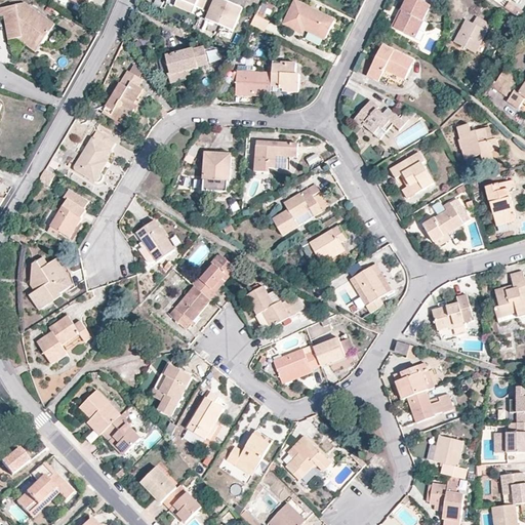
[(166,0),(166,3),(191,13),(195,5),(208,11),(205,18),(232,30),(242,7),(225,0),(166,0)]
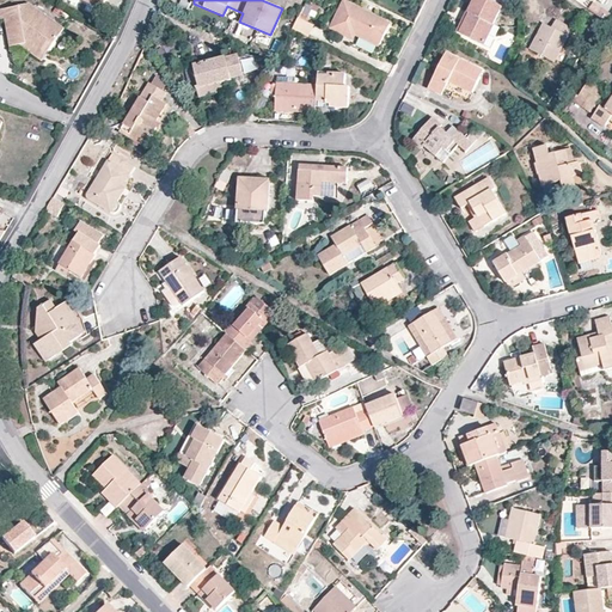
[(488,0),(473,0),(467,13),(470,14),(460,34),(490,48),(500,28),(494,25),(502,7),(488,0)]
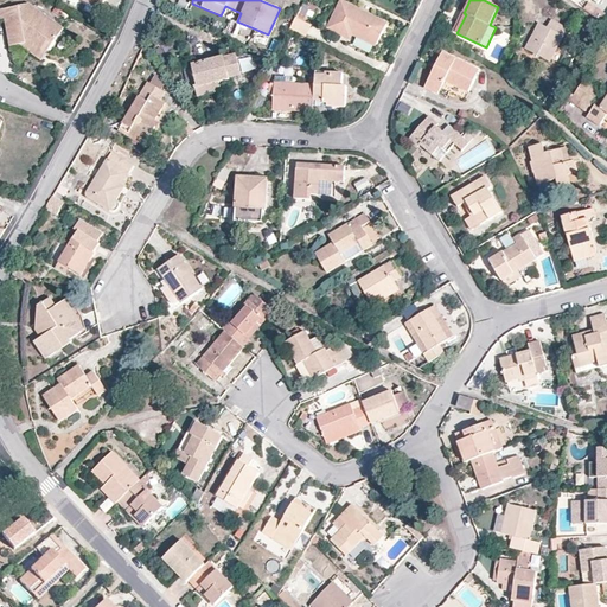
[(351,39),(353,36),(356,30),(362,33),(358,38),(376,46),(387,25),(340,1),(327,27),(351,39)]
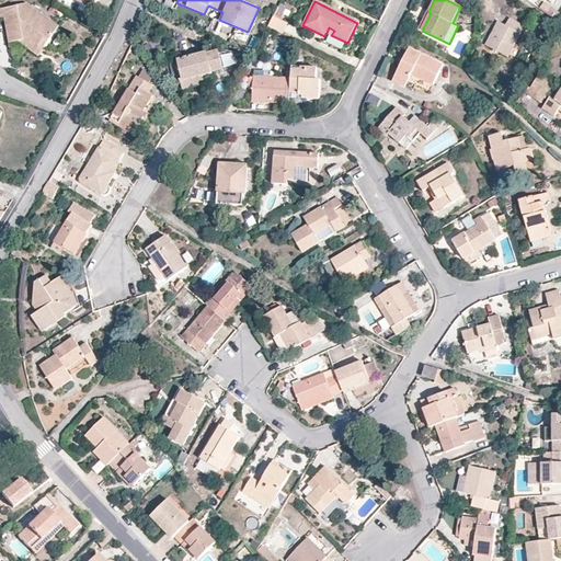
[(9,43),(19,42),(30,39),(43,49),(59,27),(27,4),(0,9),(0,18),(4,18),(9,43)]
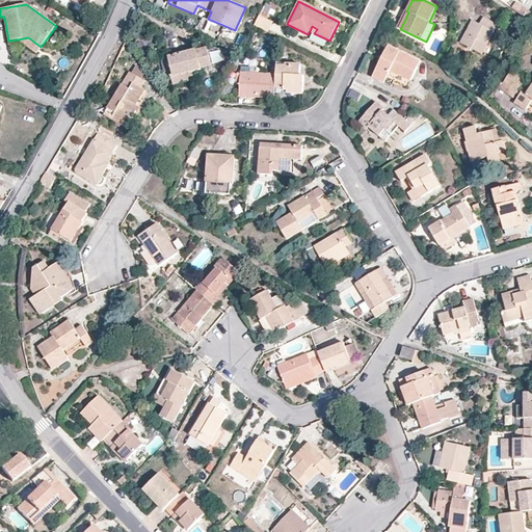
[(265,5),(263,10),(273,16),(276,10),(265,5)]
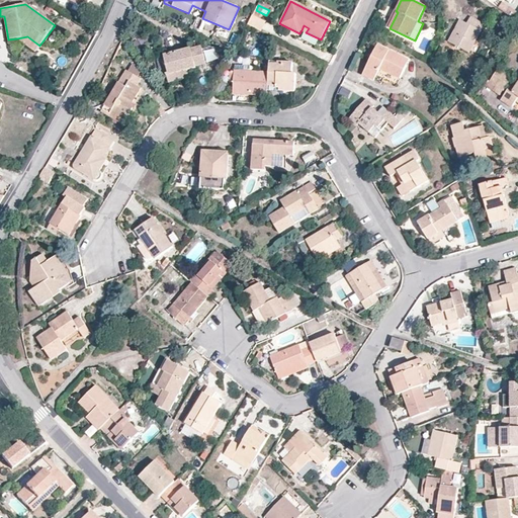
[(398,12),(396,11),(395,10),(386,27),(390,28),(398,12)]
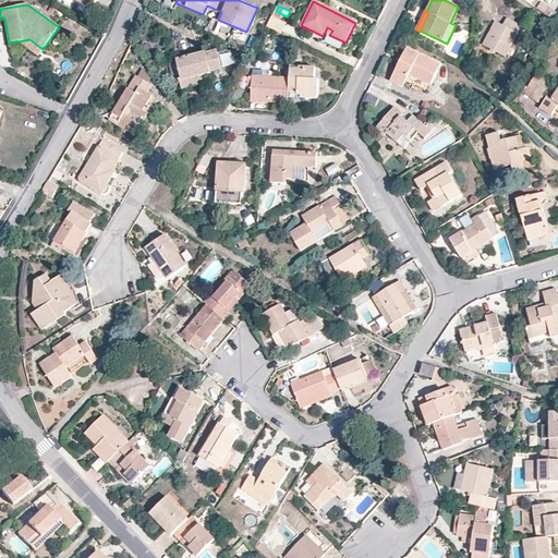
[(273,15),(267,27),(281,35),(287,23),(273,15)]
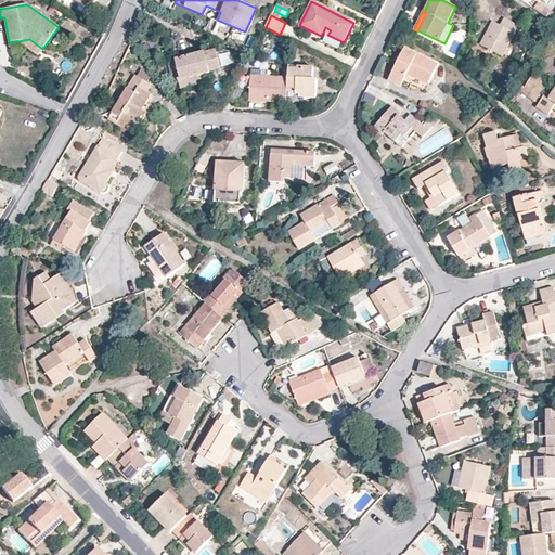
[(500,25),(493,22),(481,46),(502,56),(519,26),(504,17),(500,25)]
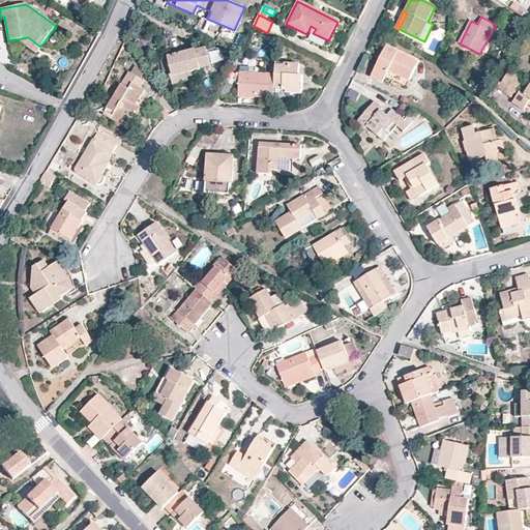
[(28,37),(18,39),(36,53),(40,47),(28,37)]
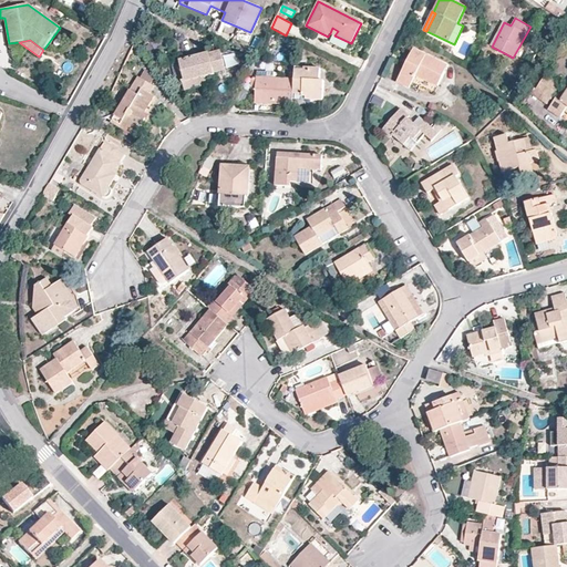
[(447,66),(414,49),(398,81),(409,88),(415,75),(437,86),(447,66)]
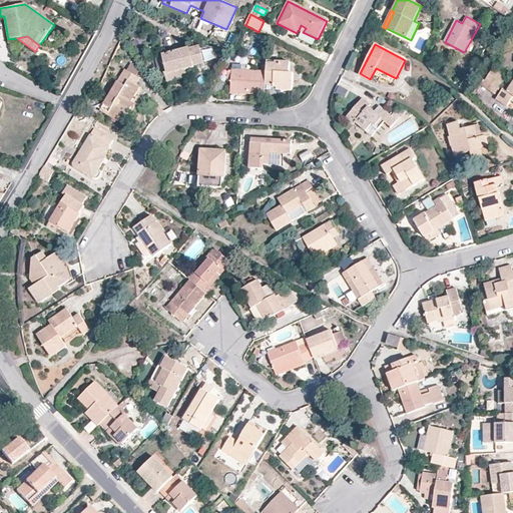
[(199,46),(162,55),(166,72),(167,75),(185,70),(204,65),(199,46)]
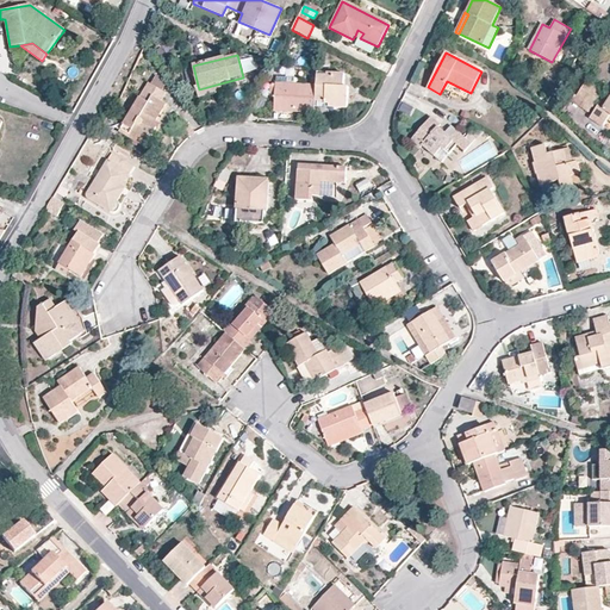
[(198,86),(193,66),(184,68),(188,88),(198,86)]
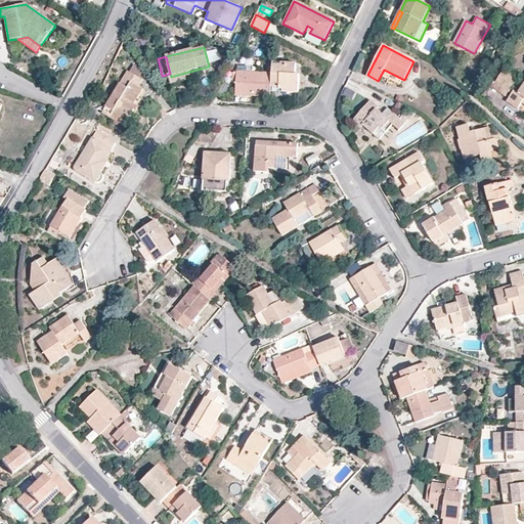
[(281,64),(272,63),(271,74),(271,88),(279,89),(278,90),(282,90),(282,93),(298,93),(299,76),(295,75),(296,63),(281,62),(281,64)]
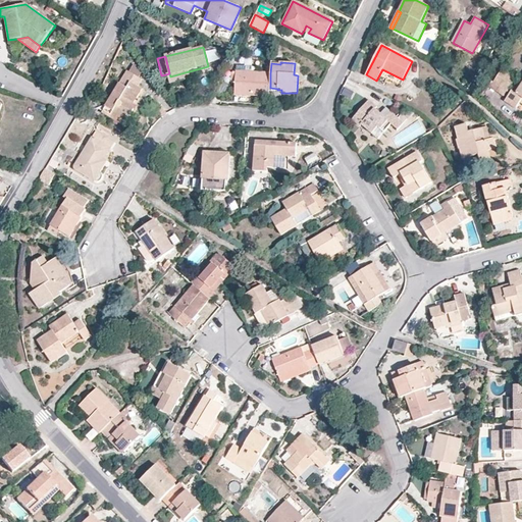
[(236,94),(269,96),(270,88),(270,73),(245,72),(245,66),(237,66),(237,71),(231,71),(230,83),(237,83),(236,94)]
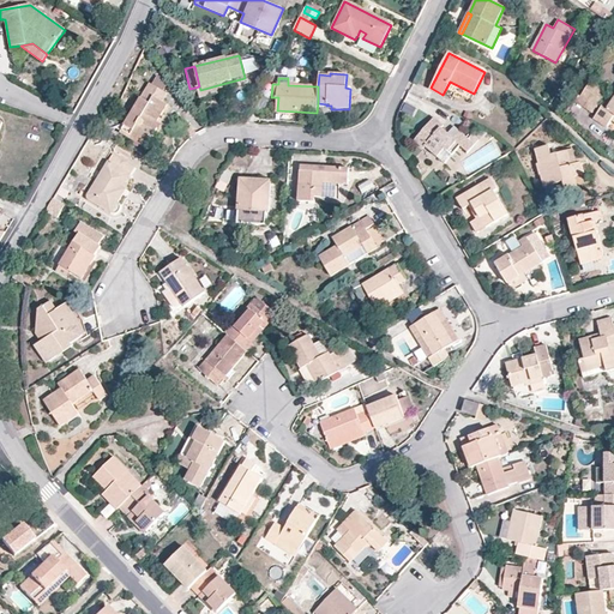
[(613,98),(608,108),(601,103),(609,91),(593,80),(582,97),(597,107),(600,110),(594,118),(595,120),(608,128),(613,120),(613,98)]
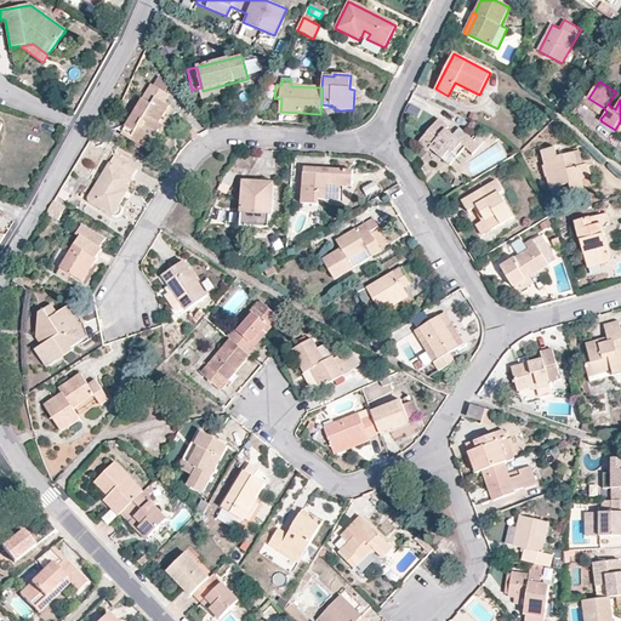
[(155,126),(159,123),(169,106),(164,102),(169,95),(152,84),(121,134),(148,149),(160,130),(155,126)]
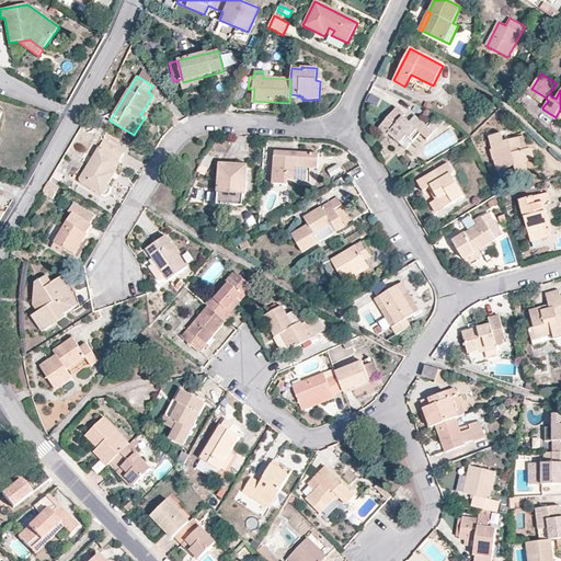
[(205,84),(203,77),(183,82),(181,82),(183,90),(205,84)]
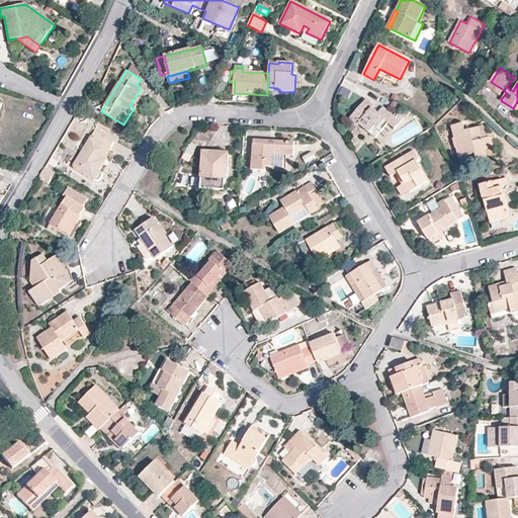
[(504,90),(491,82),(489,80),(487,84),(501,94),(504,90)]
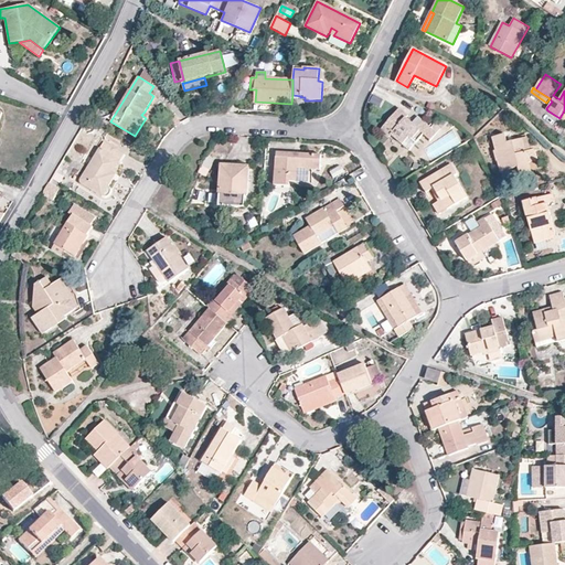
[(391,135),(396,139),(403,145),(409,137),(416,142),(424,135),(432,141),(437,134),(424,121),(418,127),(406,118),(408,116),(400,108),(381,129),(390,137),(391,135)]
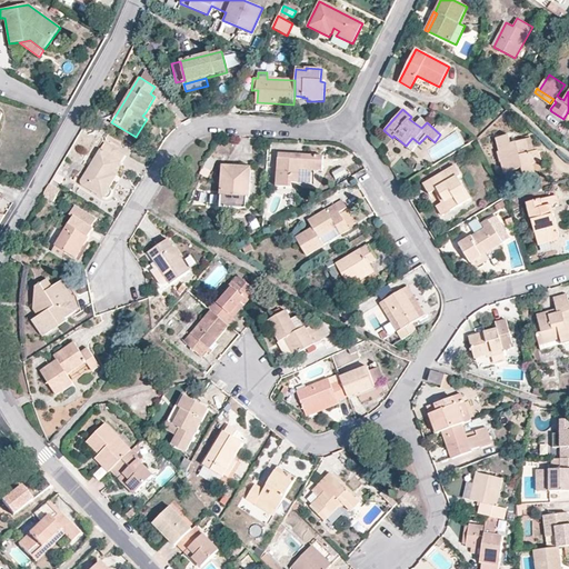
[(529,153),(525,140),(511,143),(509,135),(496,138),(499,152),(497,152),(500,163),(501,162),(505,173),(522,169),(523,175),(535,172),(532,165),(540,162),(537,151),(535,151),(529,153)]
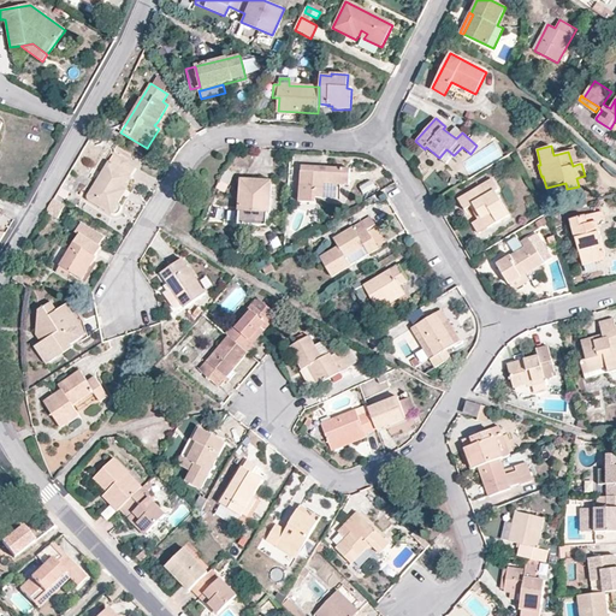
[(574,149),(568,152),(573,166),(579,164),(574,149)]
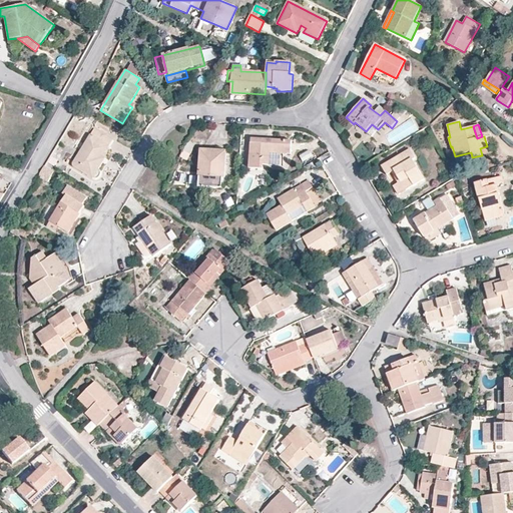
[(366,131),(360,126),(356,130),(362,135),(366,131)]
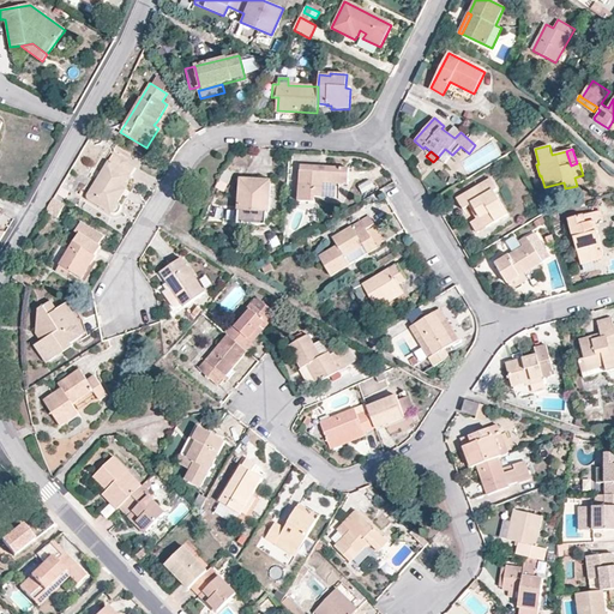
[(116,198),(122,187),(134,168),(113,155),(89,193),(88,194),(89,198),(90,200),(112,215),(120,200),(116,198)]
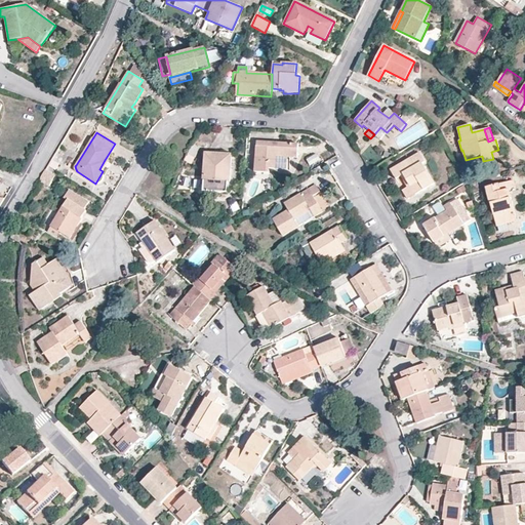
[(298,145),(257,142),(255,171),(270,172),(270,169),(286,170),(288,158),(297,158),(298,145)]
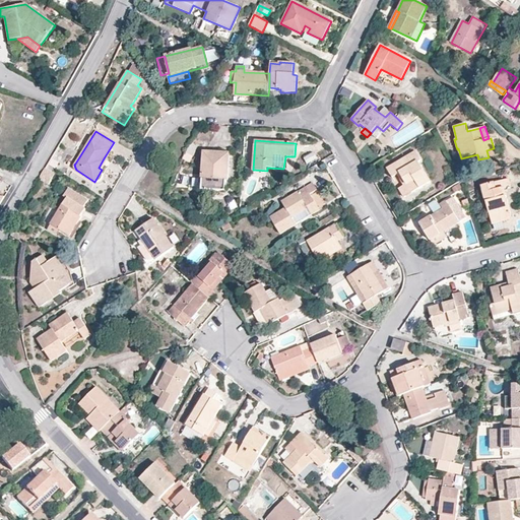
[(223,167),(224,152),(205,151),(202,190),(225,191),(226,181),(220,181),(220,167),(223,167)]
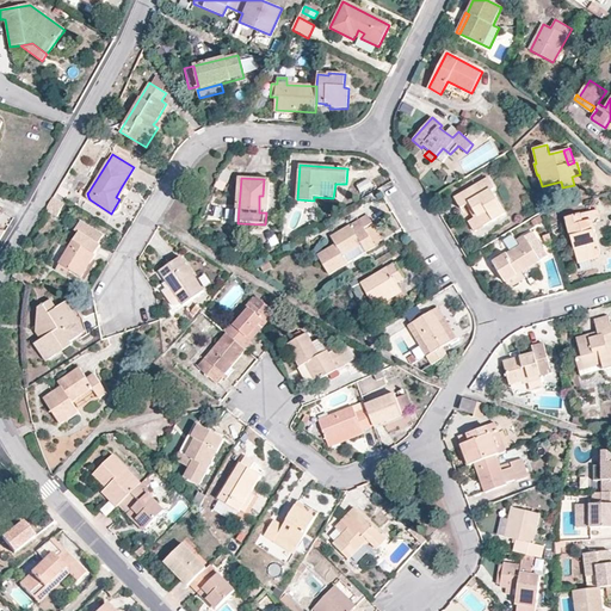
[(368,179),(356,186),(360,193),(371,186),(368,179)]
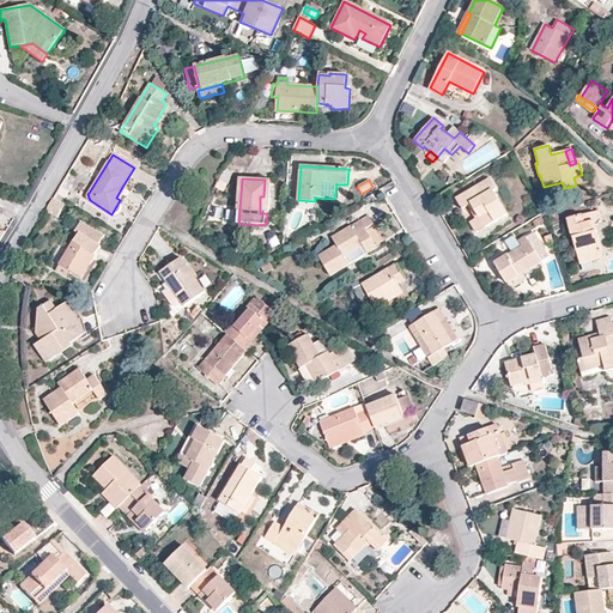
[(471,204),(478,217),(485,226),(507,214),(492,190),(496,188),(490,180),(456,199),(462,208),(471,204)]
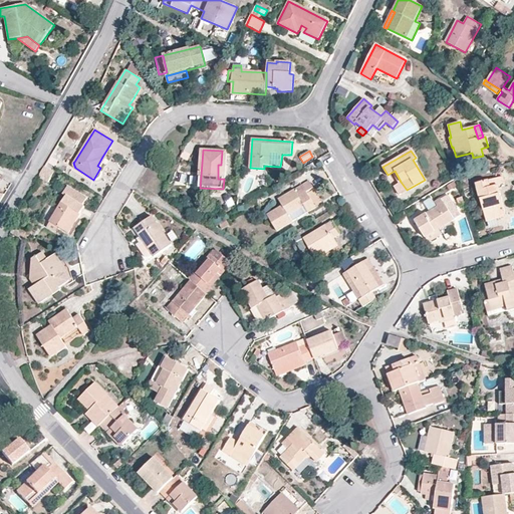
[(46,163),(51,166),(55,161),(50,157),(46,163)]
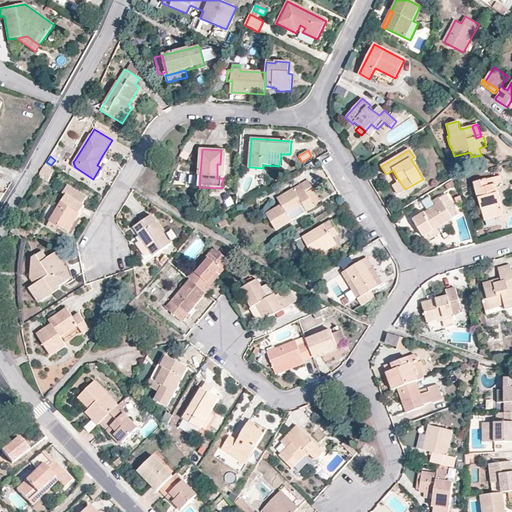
[(105,158),(102,156),(97,165),(100,167),(105,158)]
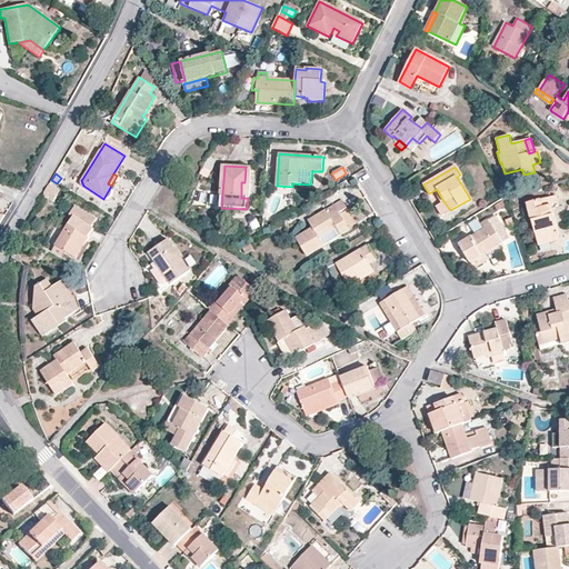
[(49,183),(42,196),(48,199),(56,187),(49,183)]
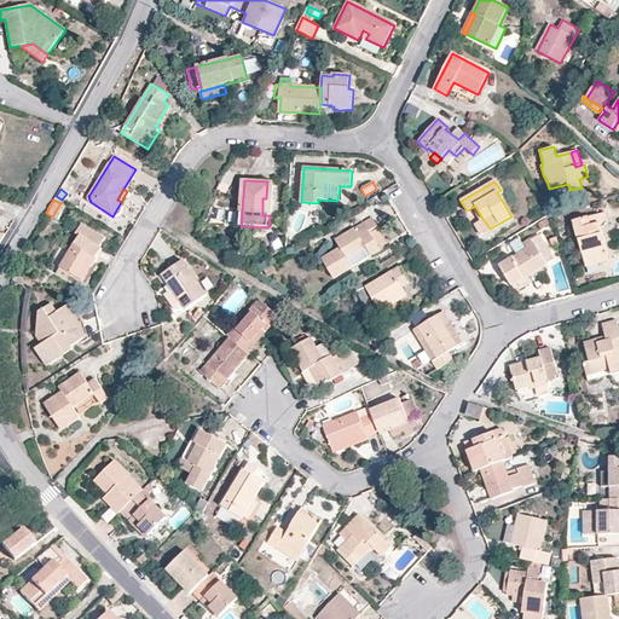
[(61,203),(52,217),(57,220),(65,207),(61,203)]
